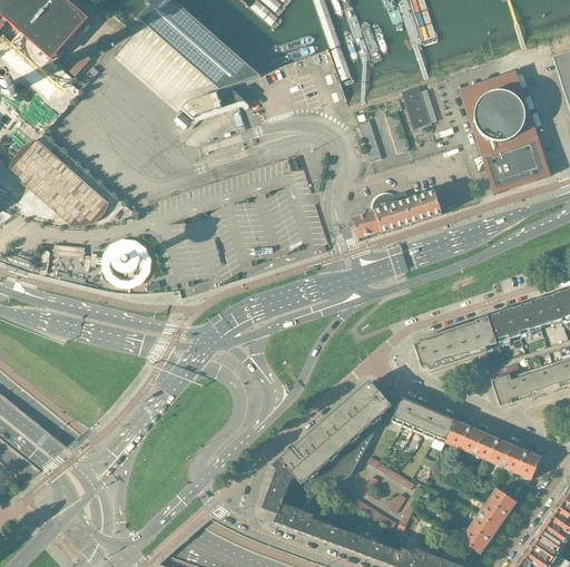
[(7,0),(0,7),(0,16),(1,15),(15,26),(21,19),(43,40),(38,46),(38,45),(36,47),(51,59),(52,58),(87,19),(88,18),(87,16),(86,17),(67,0),(7,0)]
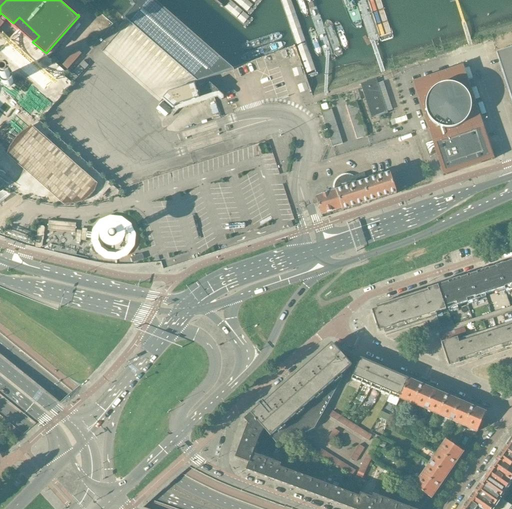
[(233,67),(156,0),(133,0),(132,1),(135,4),(124,16),(197,80),(233,67)]
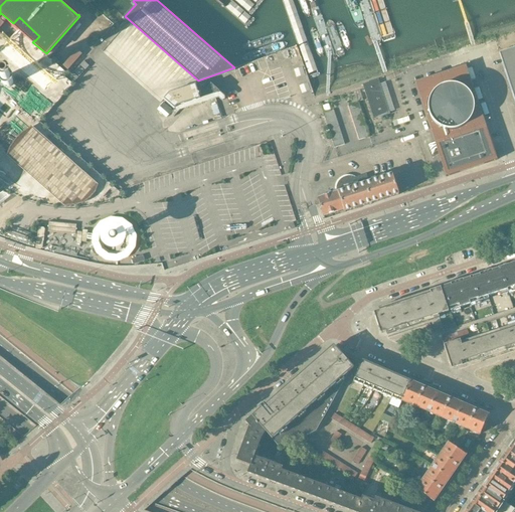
[(3,39),(3,49),(0,48),(0,56),(16,56),(16,38),(3,39)]
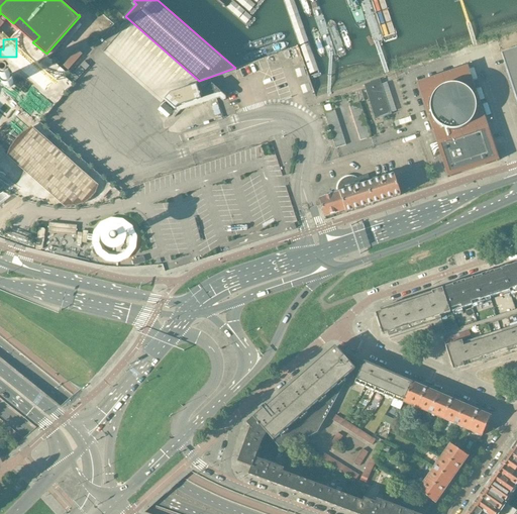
[(516,44),(501,50),(505,61),(504,61),(516,101),(516,44)]
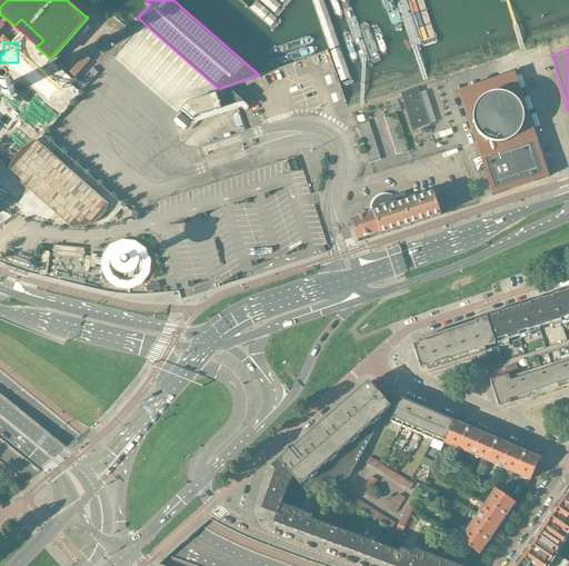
[(536,132),(513,61),(438,83),(438,86),(449,123),(472,116),(476,126),(490,121),(498,146),(536,132)]
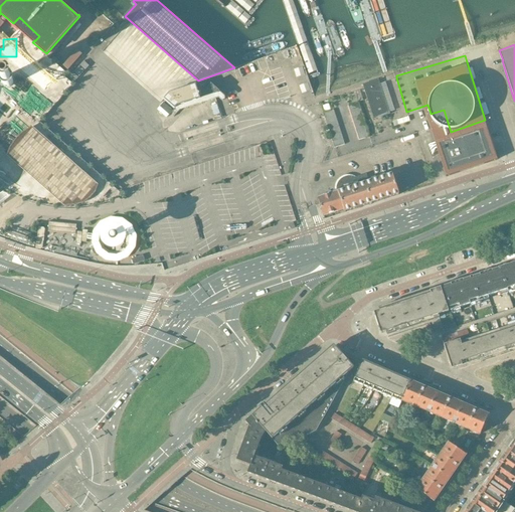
[(362,81),(373,117),(389,112),(377,76),(362,81)]
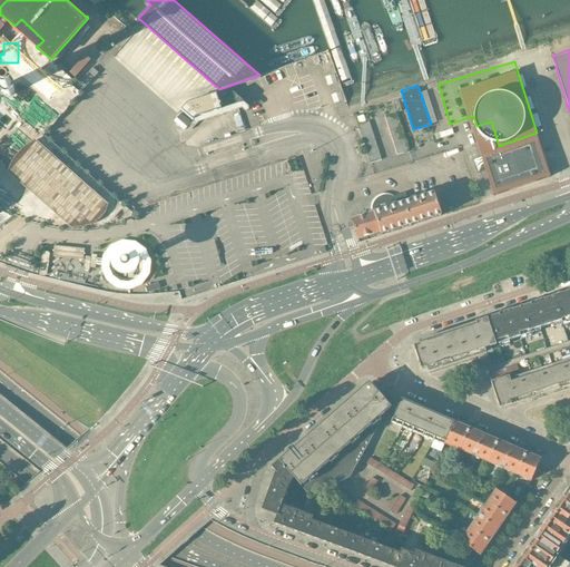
[(243,99),(233,89),(236,103),(242,101),(243,99)]
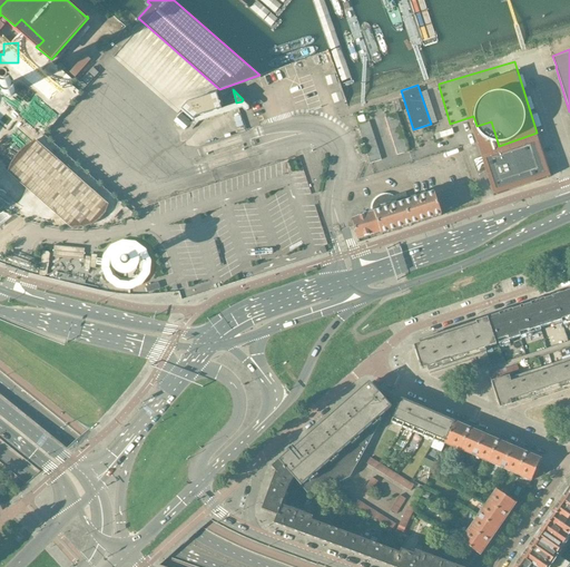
[(187,100),(180,108),(193,118),(195,116),(212,110),(214,110),(218,108),(220,107),(222,107),(216,90),(187,100)]
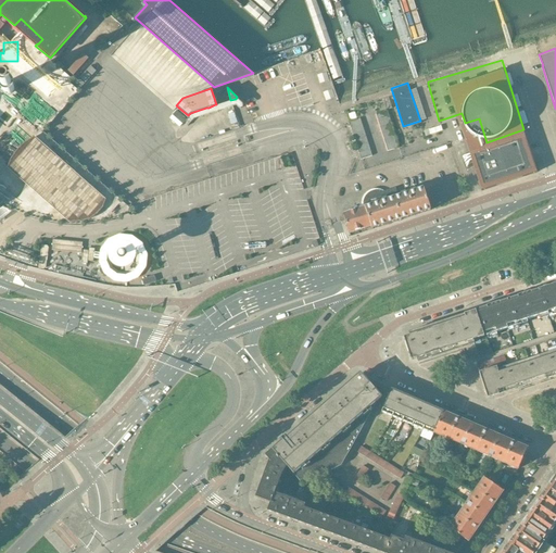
[(389,114),(387,108),(376,111),(377,117),(389,114)]
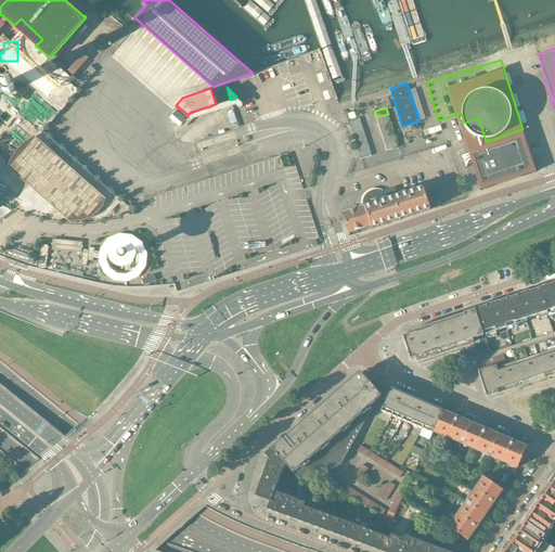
[(390,119),(388,114),(376,117),(378,124),(390,119)]
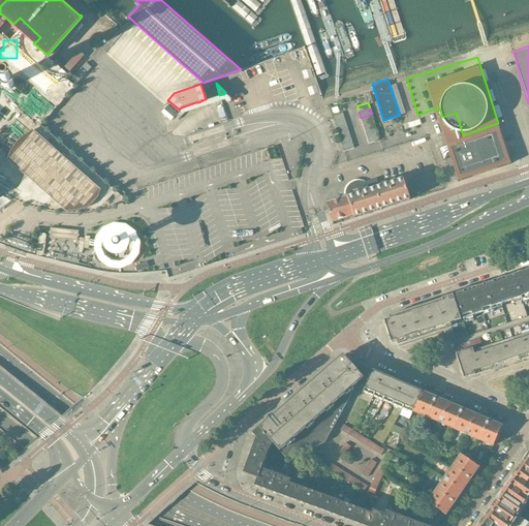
[(344,117),(342,111),(332,114),(334,120),(344,117)]
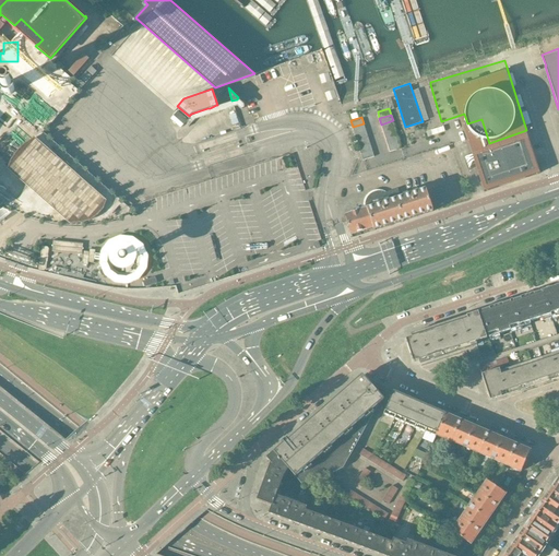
[(395,127),(393,120),(381,125),(383,130),(395,127)]
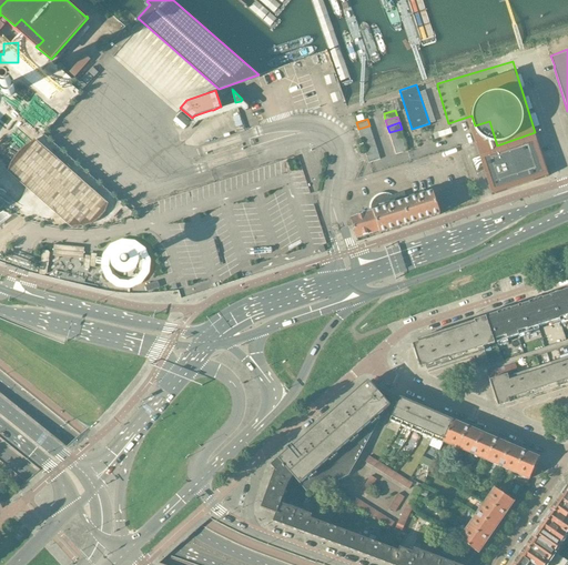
[(372,131),(369,125),(358,129),(361,135),(372,131)]
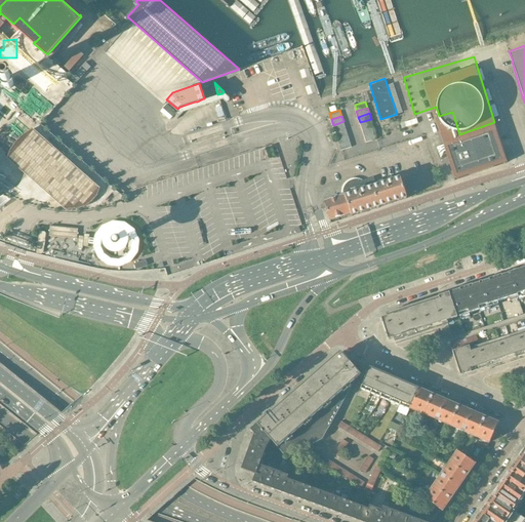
[(372,125),(371,119),(360,122),(362,128),(372,125)]
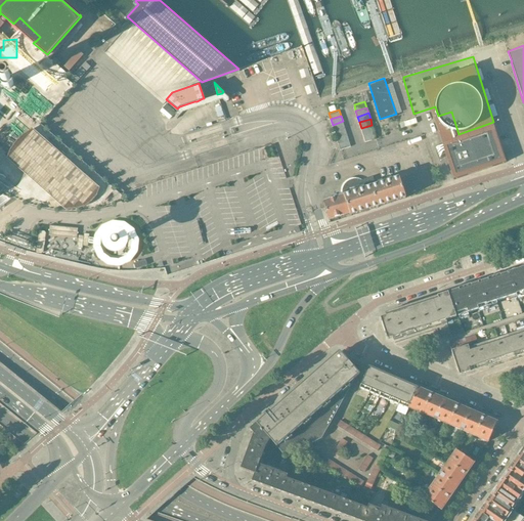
[(345,127),(343,121),(333,125),(334,130),(345,127)]
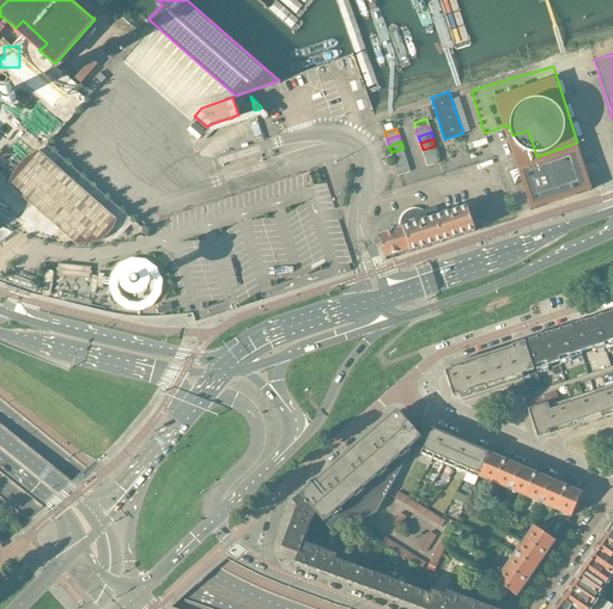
[(437,153),(435,146),(423,150),(425,157),(437,153)]
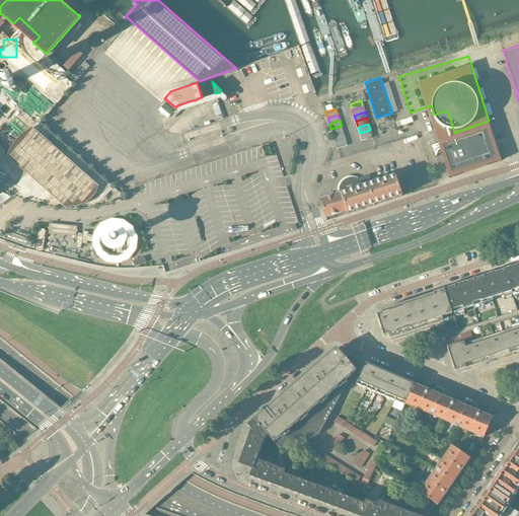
[(487,124),(440,140),(451,174),(499,159),(487,124)]
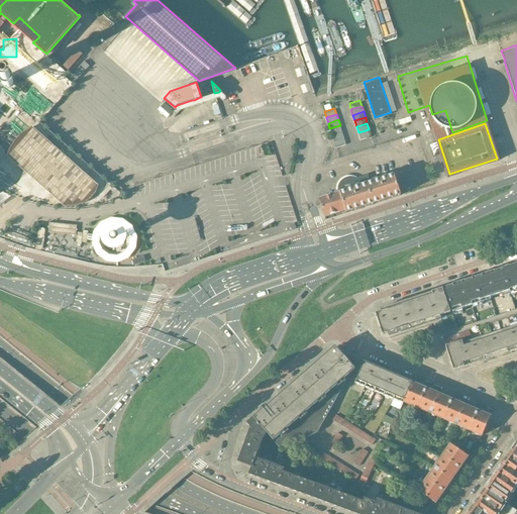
[(342,131),(340,125),(329,128),(331,134),(342,131)]
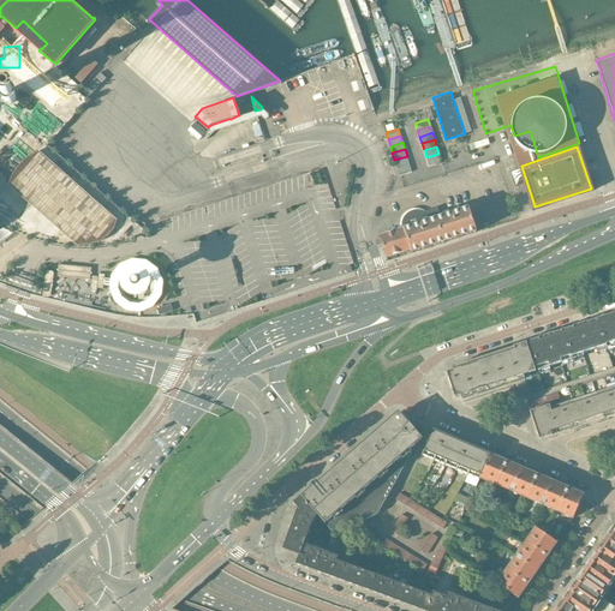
[(441,160),(439,154),(427,157),(429,165),(437,161),(441,160)]
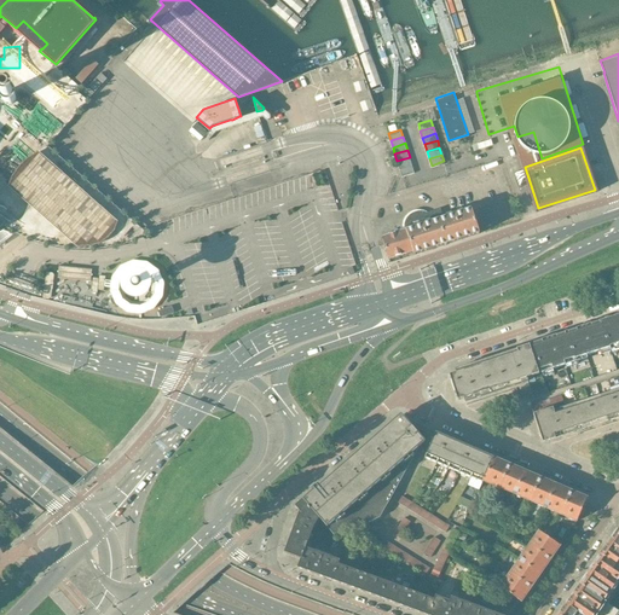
[(411,163),(410,157),(397,161),(399,168),(411,163)]
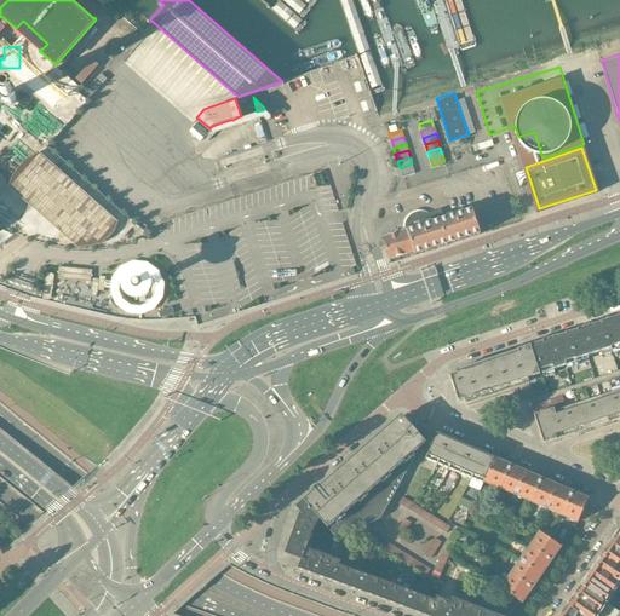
[(414,171),(412,163),(400,168),(402,174),(414,171)]
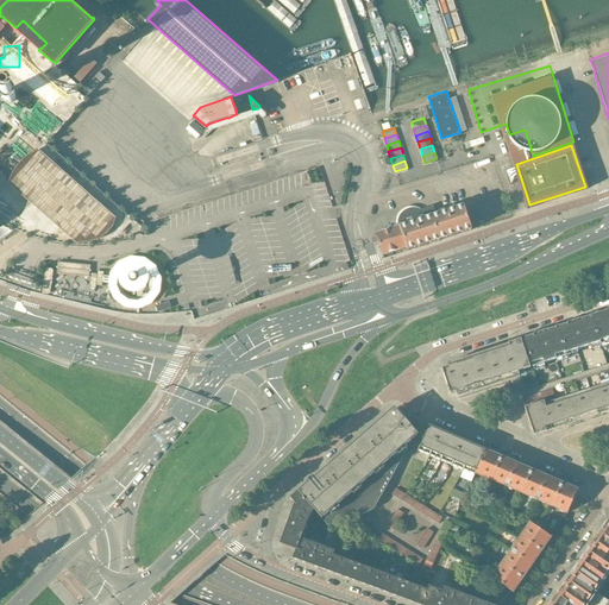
[(399,225),(400,224),(435,212),(433,202),(418,207),(416,206),(415,206),(414,206),(412,206),(410,206),(409,206),(408,206),(407,206),(405,207),(403,208),(401,210),(400,213),(399,214),(397,216),(397,220),(397,222),(399,225)]
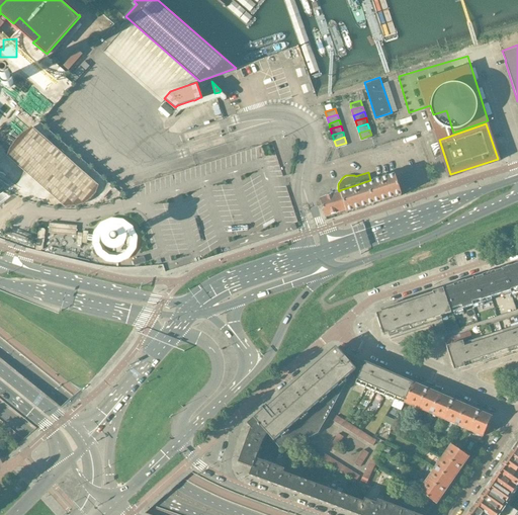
[(395,173),(374,179),(381,199),(401,193),(395,173)]
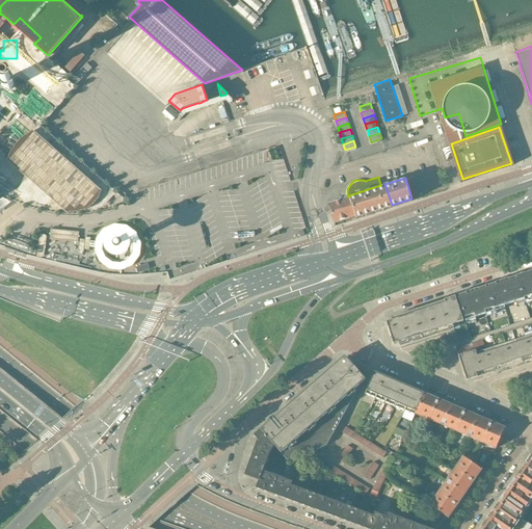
[(392,205),(384,184),(380,185),(349,195),(355,214),(355,215),(355,216),(392,205)]
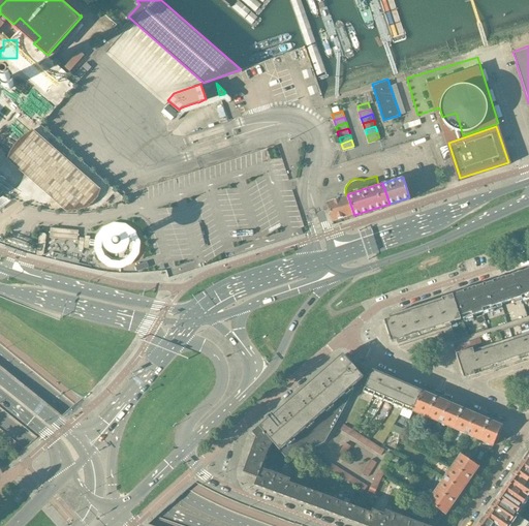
[(347,194),(346,195),(325,202),(329,208),(332,220),(353,214),(353,213),(347,194)]
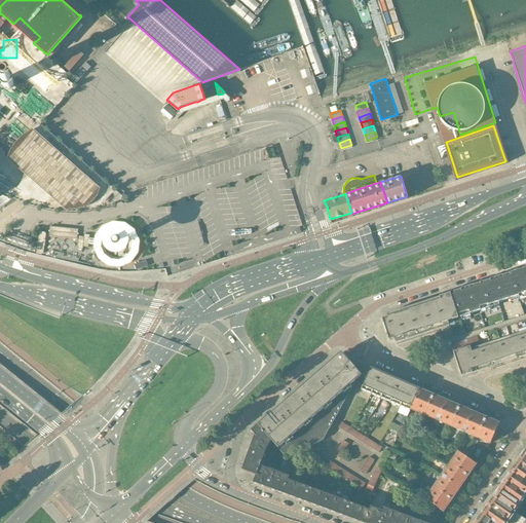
[(76,233),(77,223),(49,222),(48,232),(76,233)]
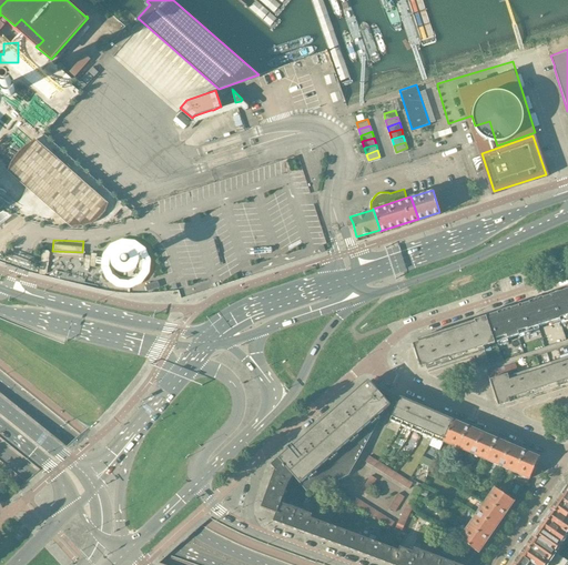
[(42,266),(47,250),(44,248),(40,245),(34,268),(39,269),(42,266)]
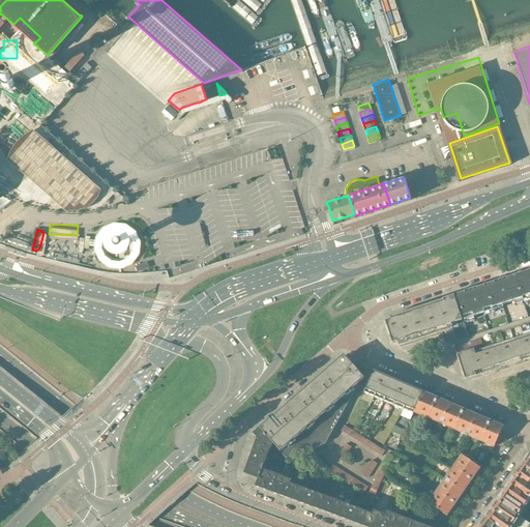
[(88,244),(89,232),(84,231),(84,234),(79,233),(77,245),(82,246),(83,243),(88,244)]
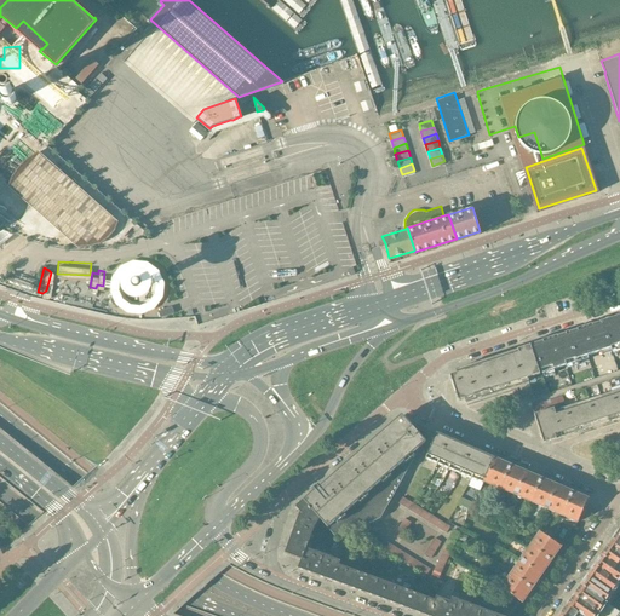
[(619,312),(603,318),(612,345),(613,349),(619,345),(619,312)]
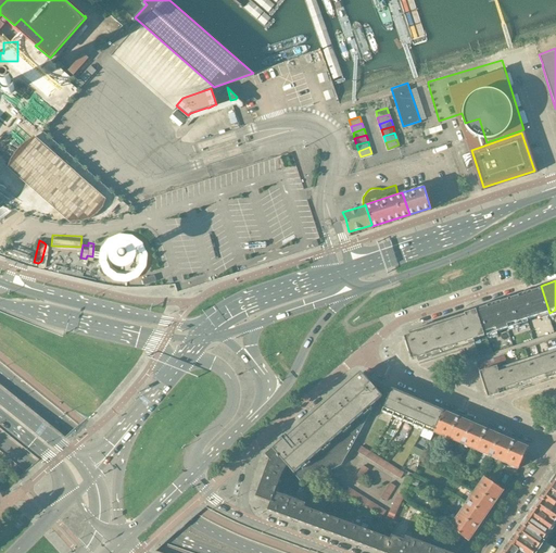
[(541,286),(520,293),(510,297),(518,321),(548,310),(541,286)]
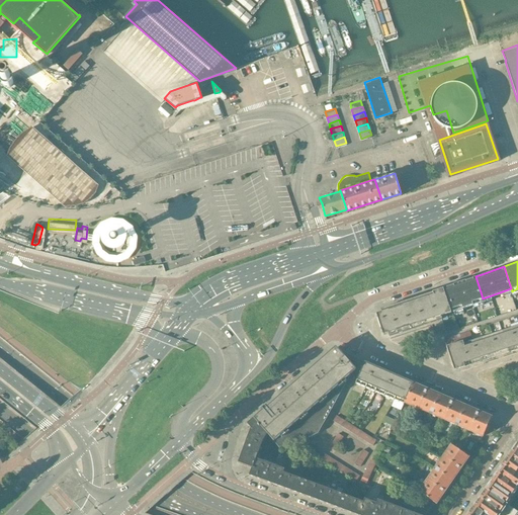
[(476,276),(464,279),(444,286),(445,286),(452,311),(483,301),(483,298),(476,276)]
